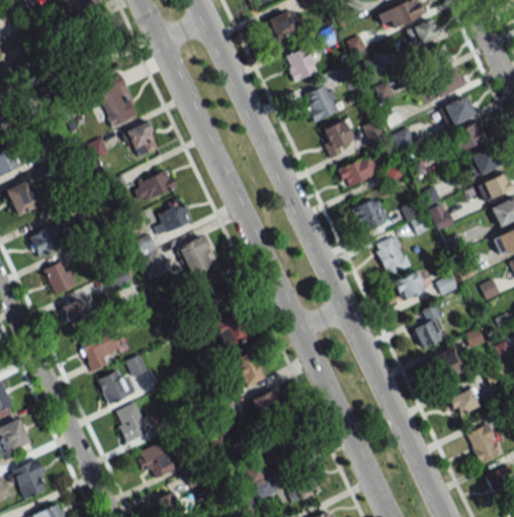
[(56,0),(52,2),(60,25),(102,10),(98,0),(56,0)]
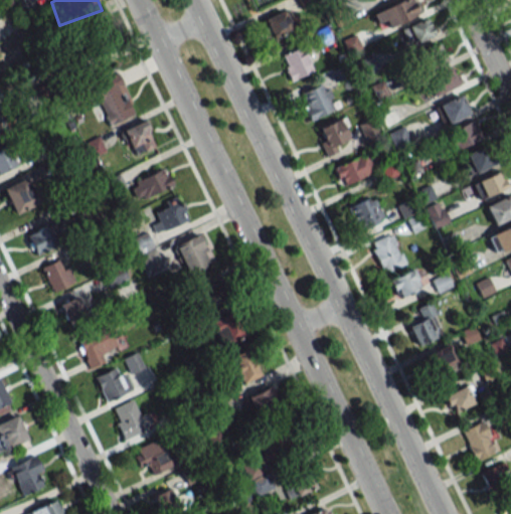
[(405,0),(376,14),(384,31),(421,13),(414,0),(405,0)]
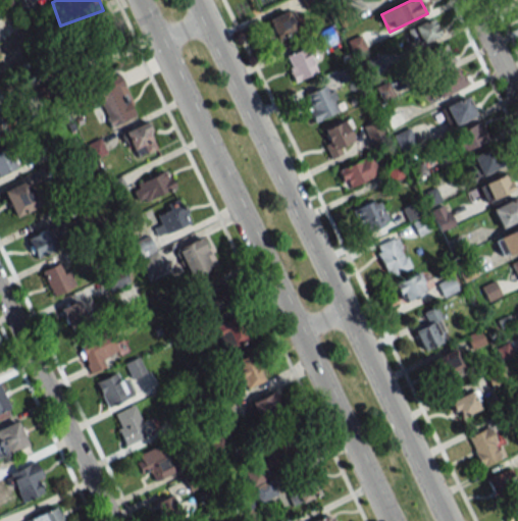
[(280,41),(301,30),(291,9),(269,21),(280,41)]
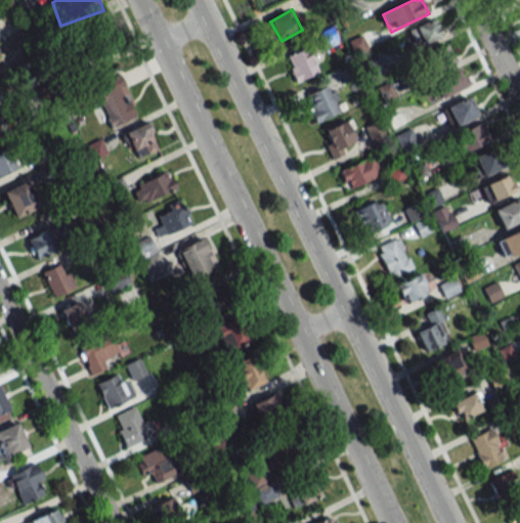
[(424,46),(444,36),(436,18),(415,29),(424,46)]
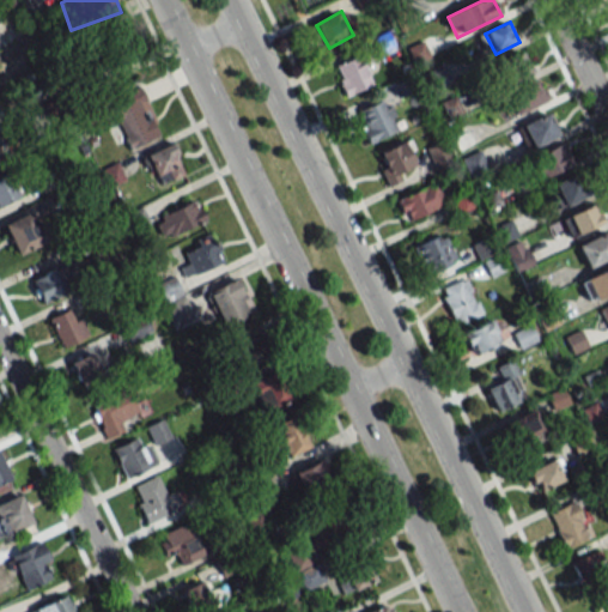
[(508,91),(536,77),(524,53),(497,67),(508,91)]
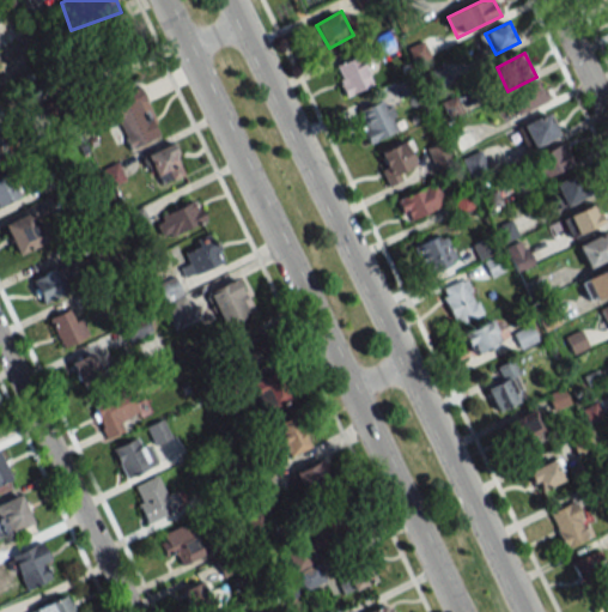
[(336,67),(350,97),(376,86),(363,56),(336,67)]
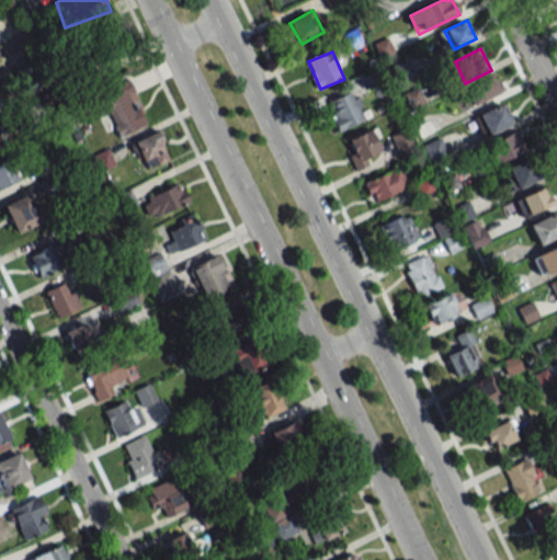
[(476,107),(503,91),(493,75),(466,91),(476,107)]
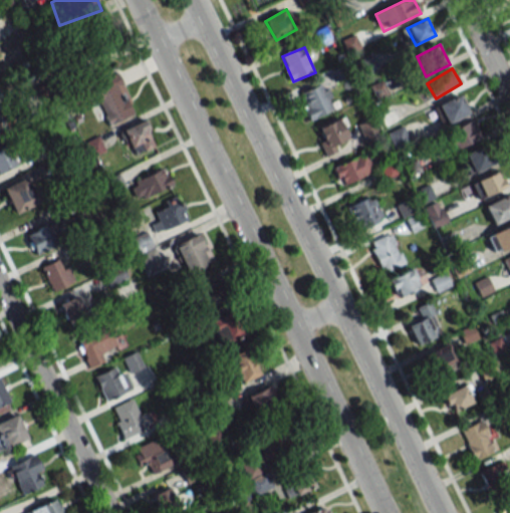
[(111,125),(139,113),(121,74),(94,85),(111,125)]
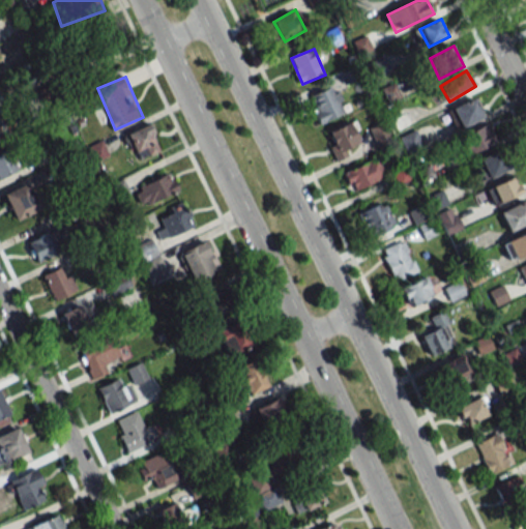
[(311,97),(321,124),(348,114),(338,87),(311,97)]
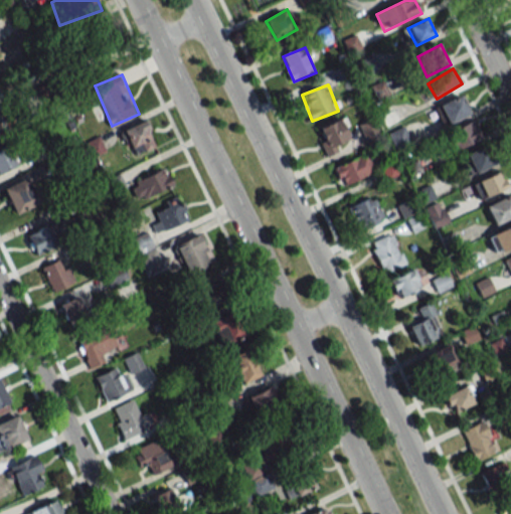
[(446,124),(471,117),(466,98),(441,104),(446,124)]
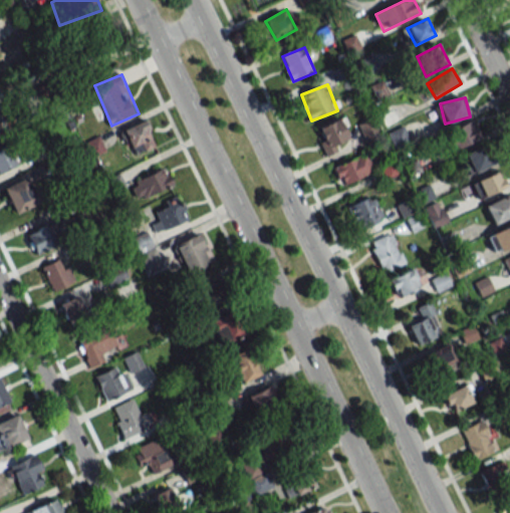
[(318,129),(326,156),(345,150),(342,141),(351,138),(345,119),(318,129)]
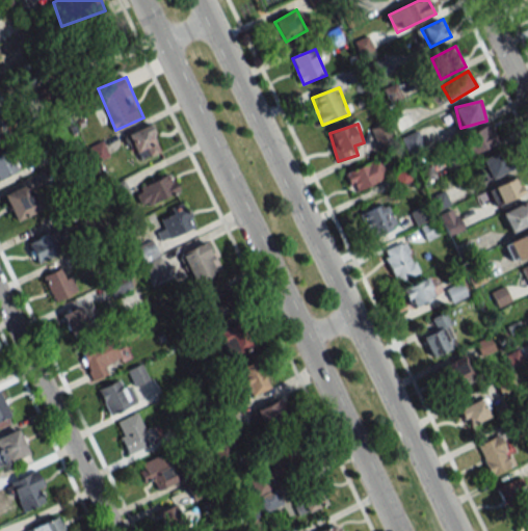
[(163,152),(152,125),(130,134),(141,161),(163,152)]
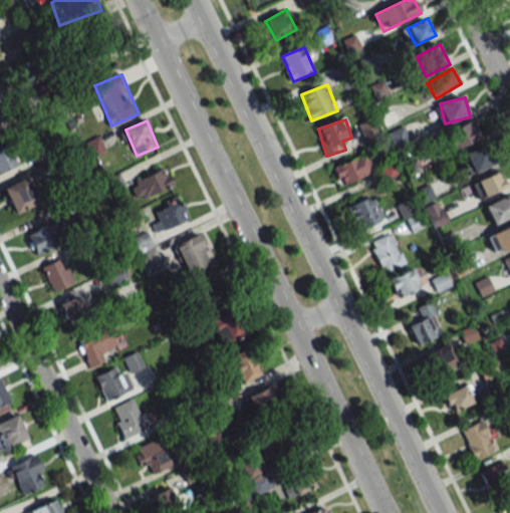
[(449,134),(457,151),(481,140),(473,122),(449,134)]
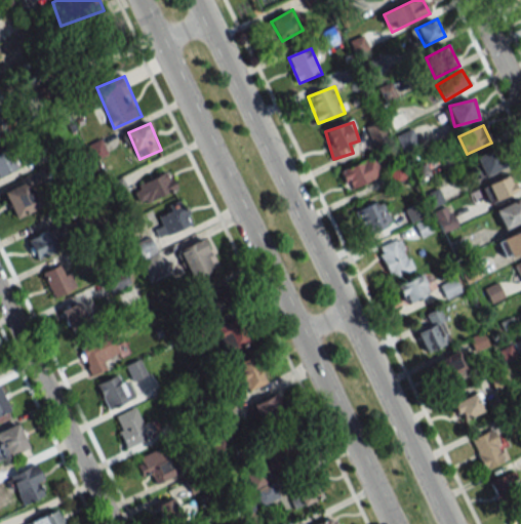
[(423,150),(415,130),(400,136),(406,155),(423,150)]
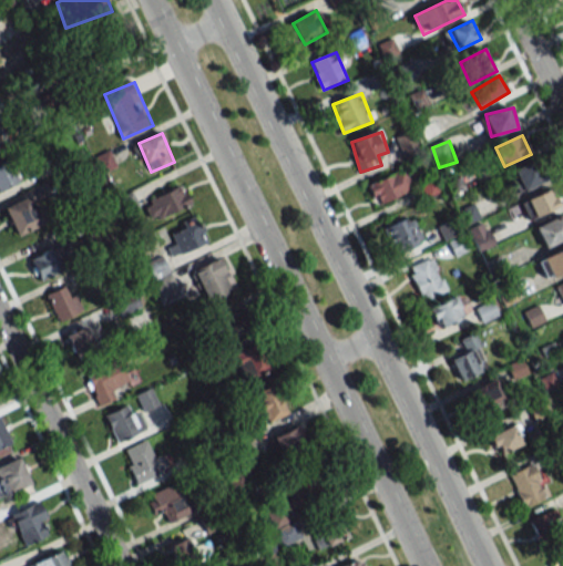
[(0,166),(0,189),(20,183),(13,162),(0,166)]
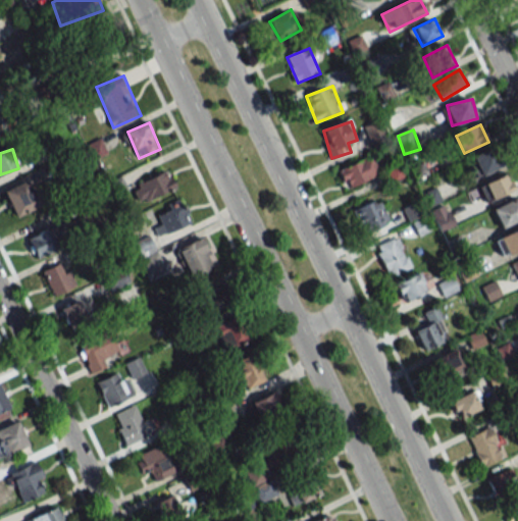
[(503,167),(494,149),(474,158),(482,177),(503,167)]
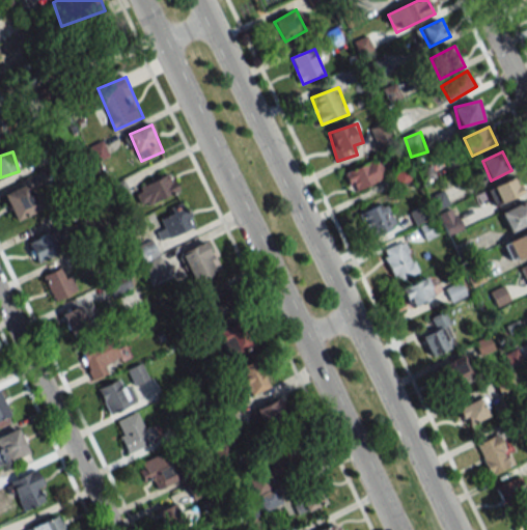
[(348,173),(356,192),(389,177),(380,159),(348,173)]
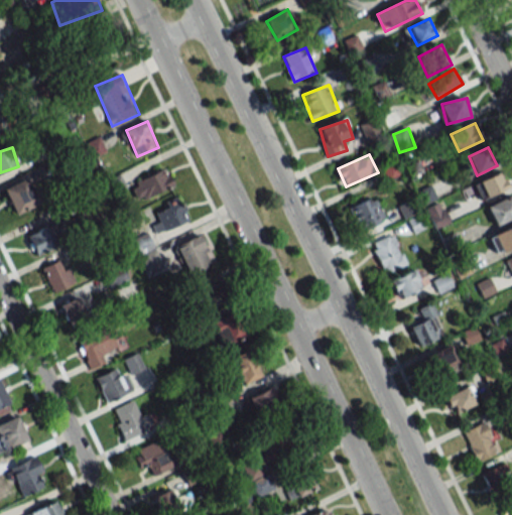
[(141,203),(175,186),(167,169),(133,185),(141,203)]
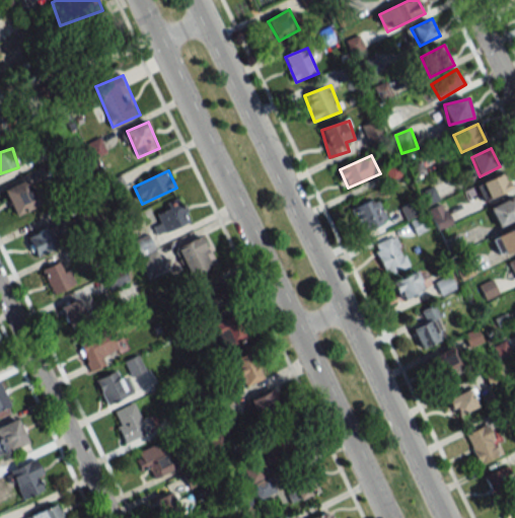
[(479,187),(487,203),(514,190),(506,172),(479,187)]
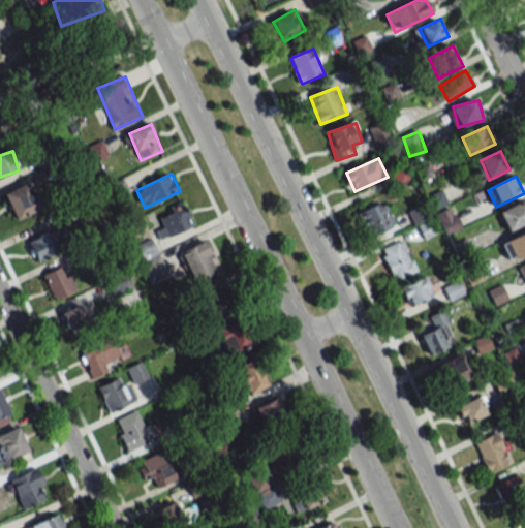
[(21,220),(42,208),(27,183),(5,195),(21,220)]
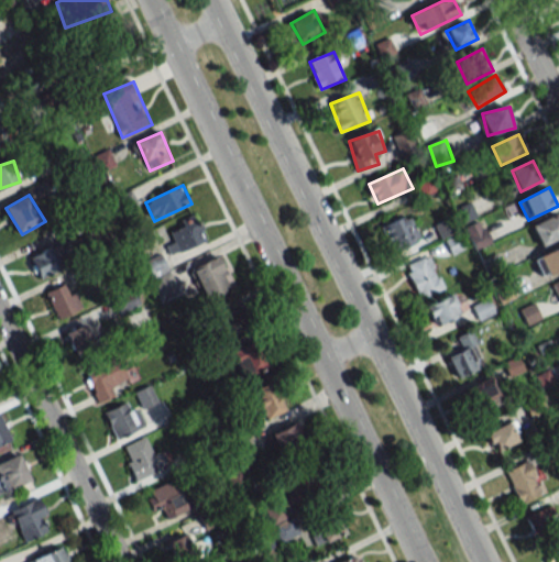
[(168,248),(176,259),(209,237),(195,215),(171,231),(178,241),(168,248)]
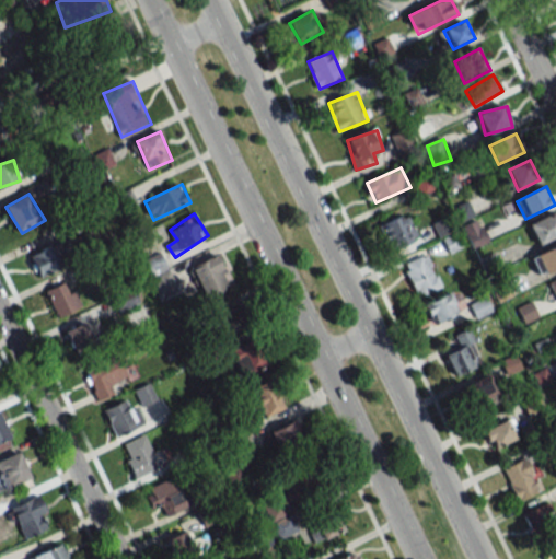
[(421,239),(407,213),(380,228),(394,253),(421,239)]
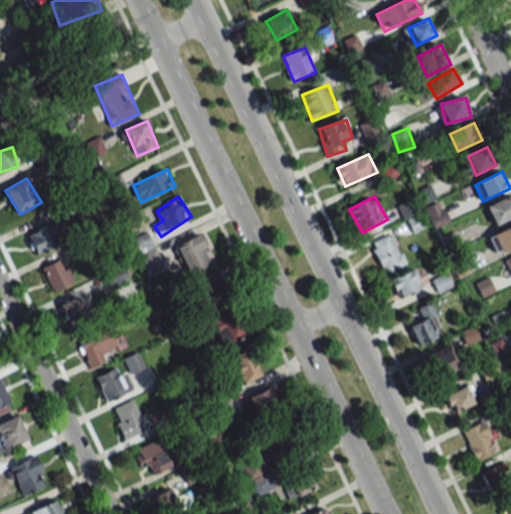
[(510,196),(488,206),(497,225),(510,218),(510,196)]
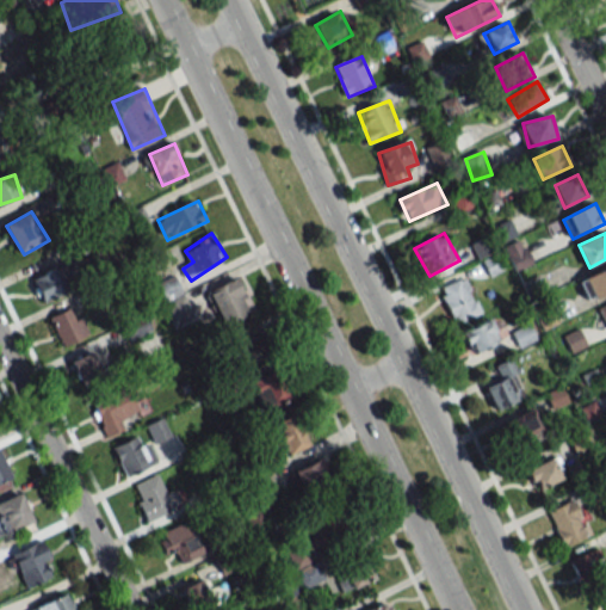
[(506,247),(518,273),(536,264),(523,240),(506,247)]
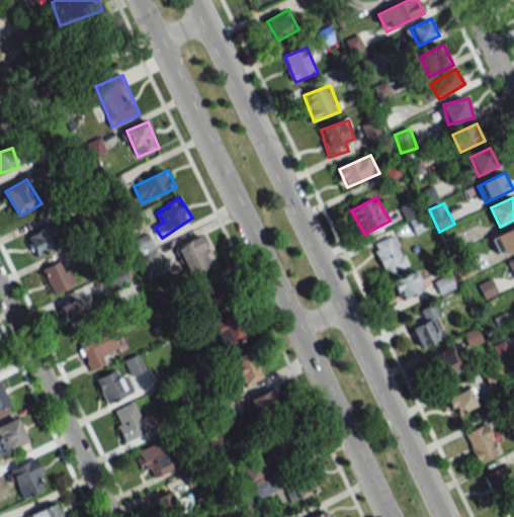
[(29,238),(38,257),(61,247),(52,228),(29,238)]
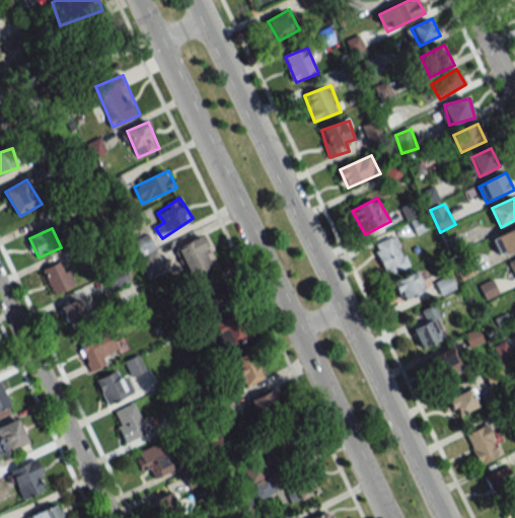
[(503,257),(514,250),(514,229),(494,240),(503,257)]
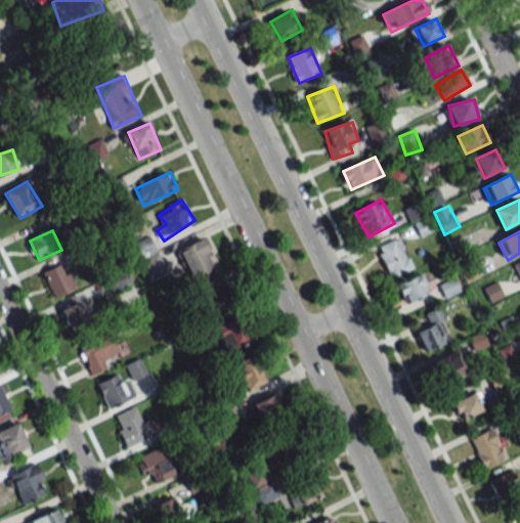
[(152,273),(167,266),(153,236),(137,244),(152,273)]
